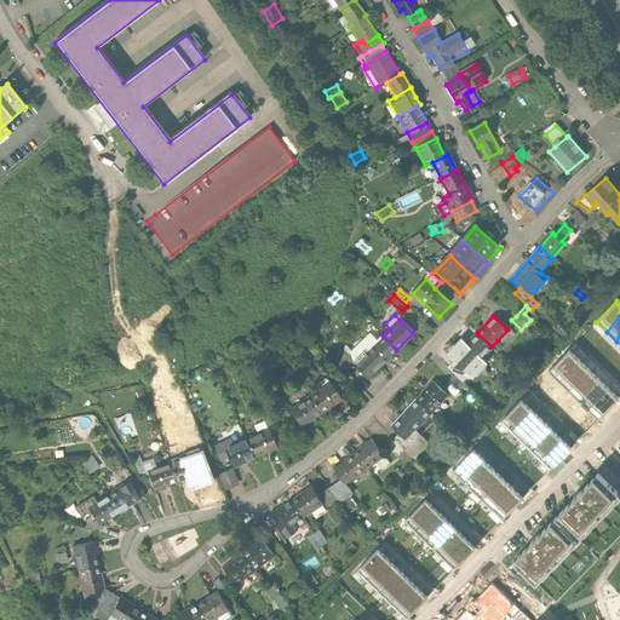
[(557,326),(554,329),(563,339),(567,336),(557,326)]
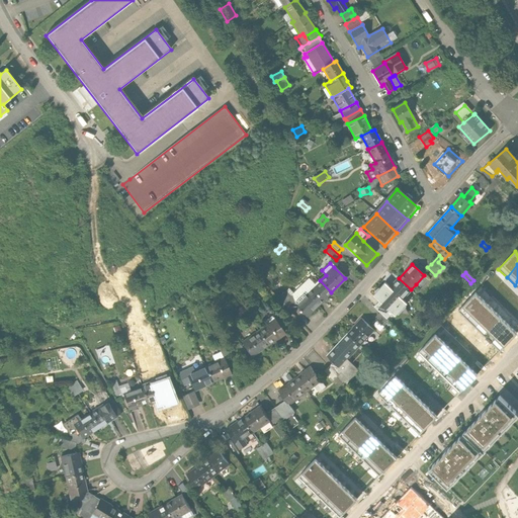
[(424,275),(416,284),(419,287),(428,278),(424,275)]
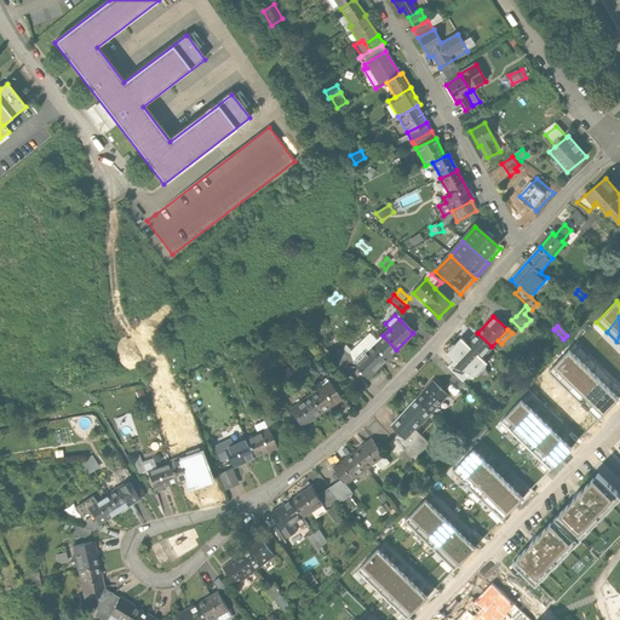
[(461,351),(475,365),(483,355),(492,346),(477,333),(461,351)]
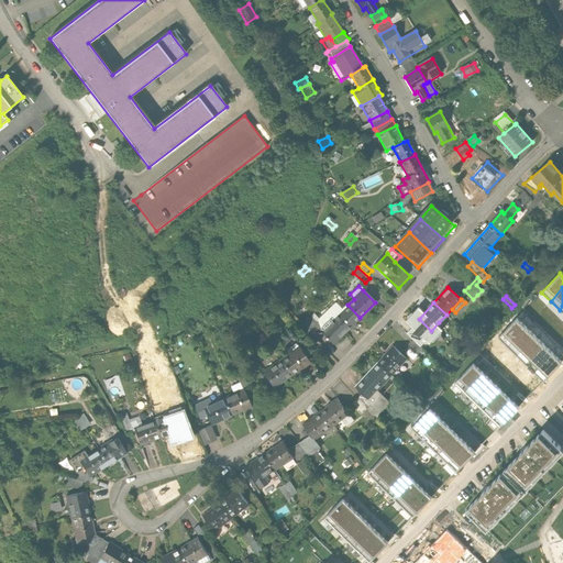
[(322,334),(332,344),(360,318),(348,305),(332,320),(324,312),(316,322),(320,332),(322,334)]
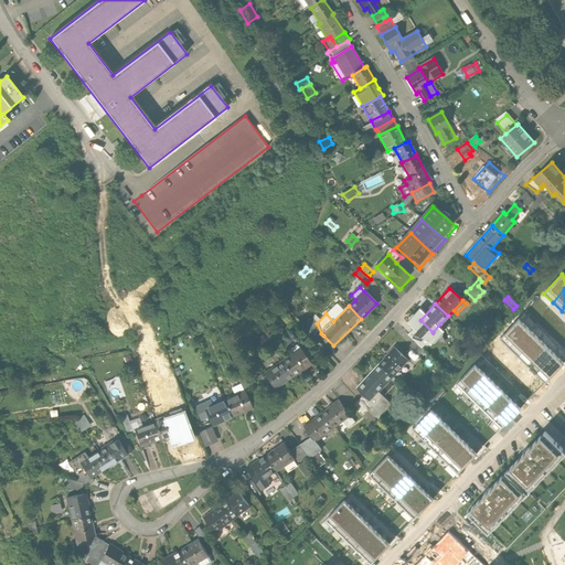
[(321,333),(317,323),(311,318),(304,324),(310,332),(318,342),(323,336),(321,333)]
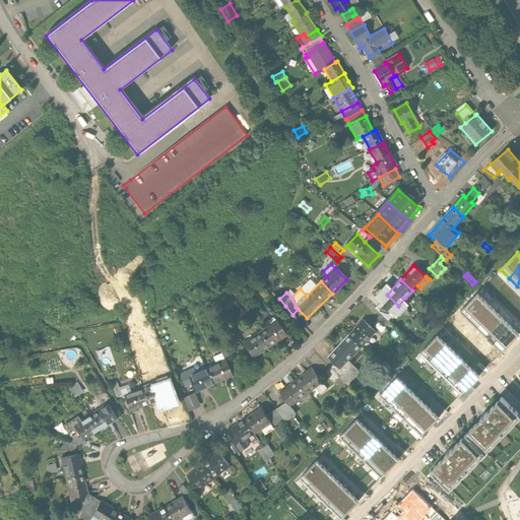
[(485,302),(476,294),(460,312),(468,320),(485,302)]
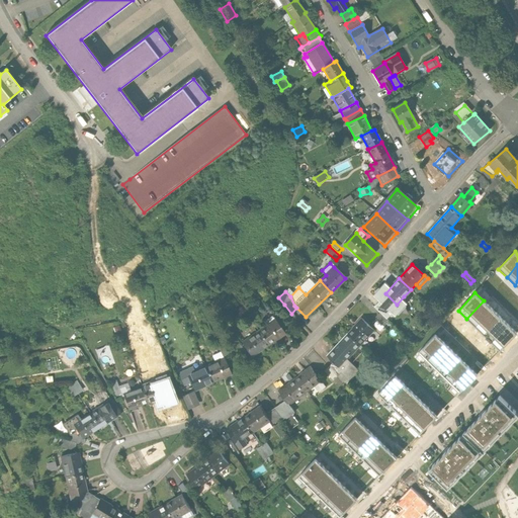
[(404,296),(397,305),(401,308),(408,300),(404,296)]
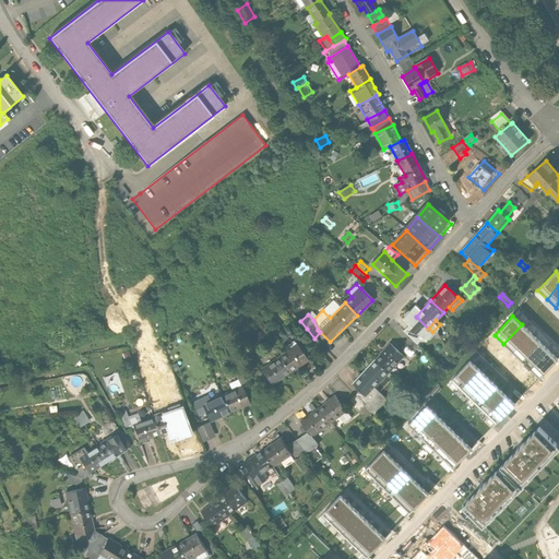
[(522,324),(503,344),(512,353),(531,333),(522,324)]
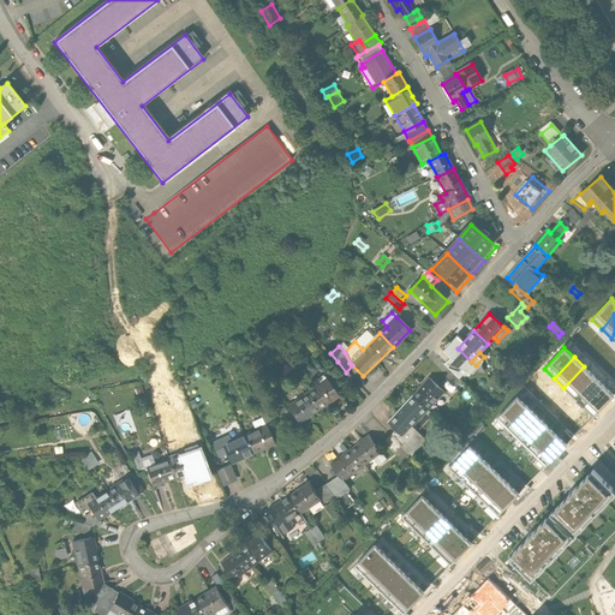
[(346,372),(338,362),(333,366),(341,377),(346,372)]
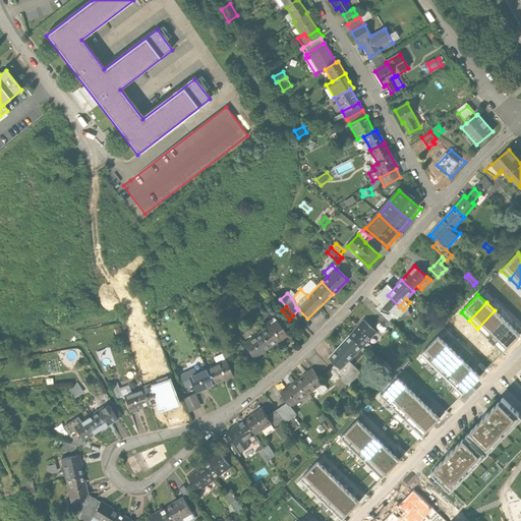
[(387,310),(383,314),(391,322),(395,317),(387,310)]
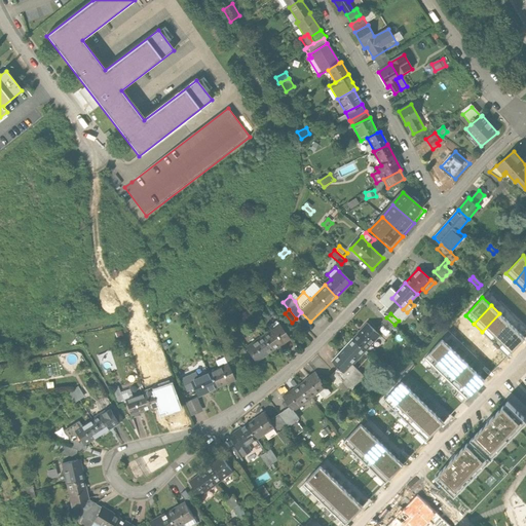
[(499,313),(482,332),(490,340),(508,322),(499,313)]
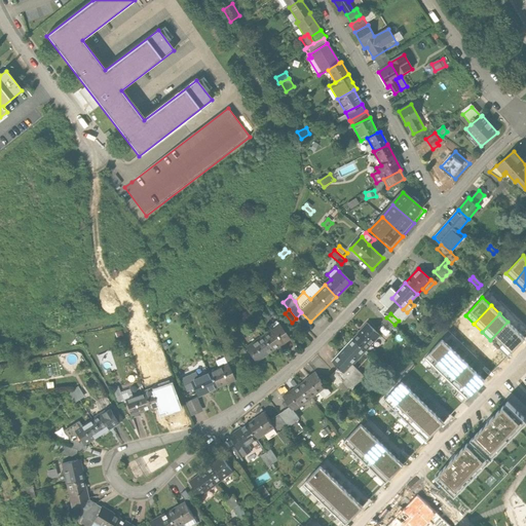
[(382,322),(391,330),(395,325),(386,317),(382,322)]
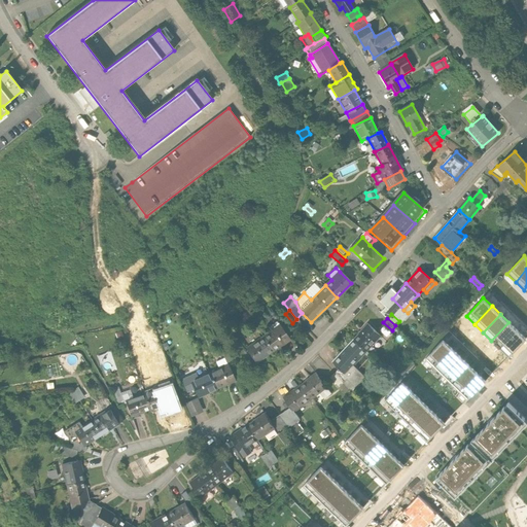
[(455,338),(464,346),(478,330),(469,322),(455,338)]
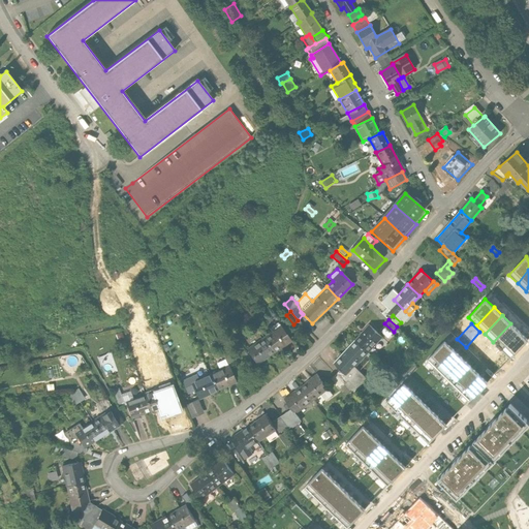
[(510,323),(493,342),(502,349),(519,332),(510,323)]
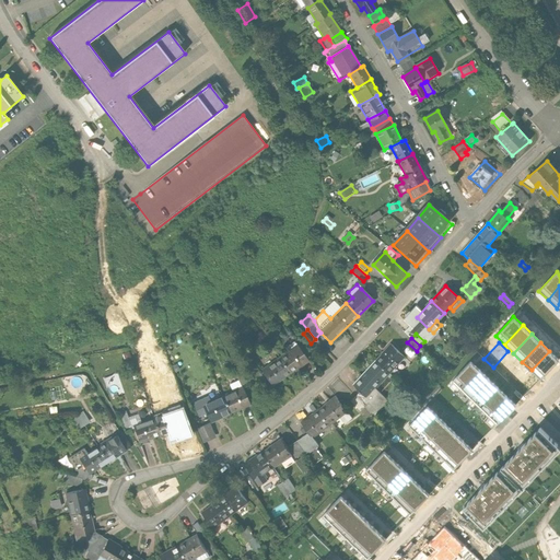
[(376,360),(388,372),(404,356),(391,343),(376,360)]
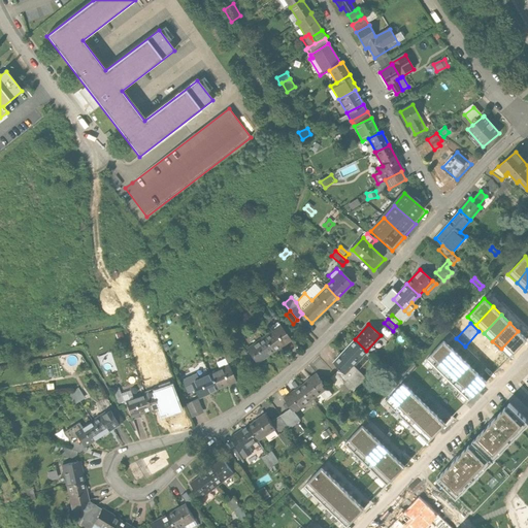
[(273,352),(290,340),(281,327),(264,339),(273,352)]
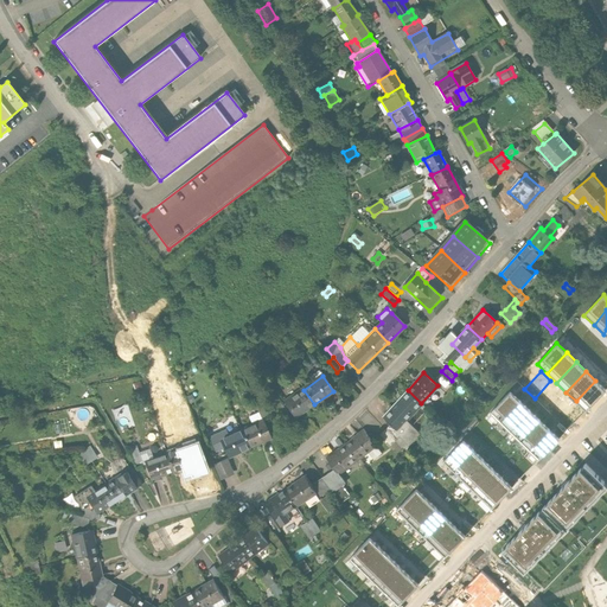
[(595,381),(576,401),(586,411),(606,390),(595,381)]
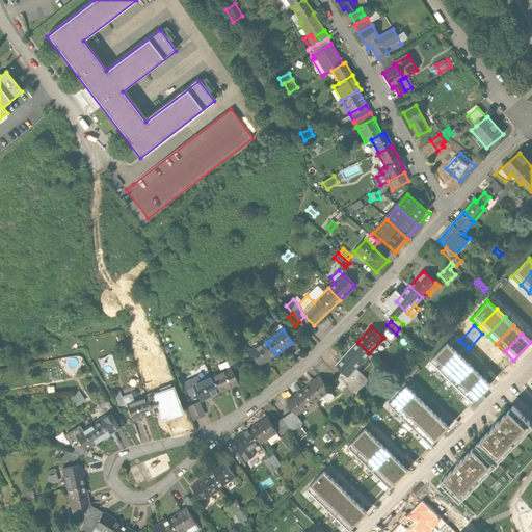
[(266,342),(249,353),(259,367),(275,354),(266,342)]
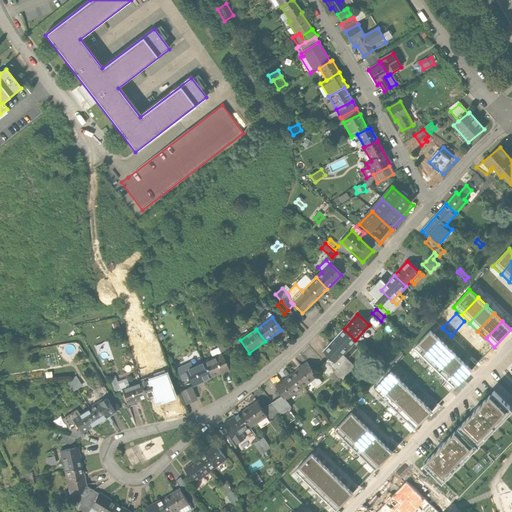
[(330,358),(335,362),(338,366),(346,373),(354,365),(342,354),(355,340),(344,329),(323,352),(330,358)]
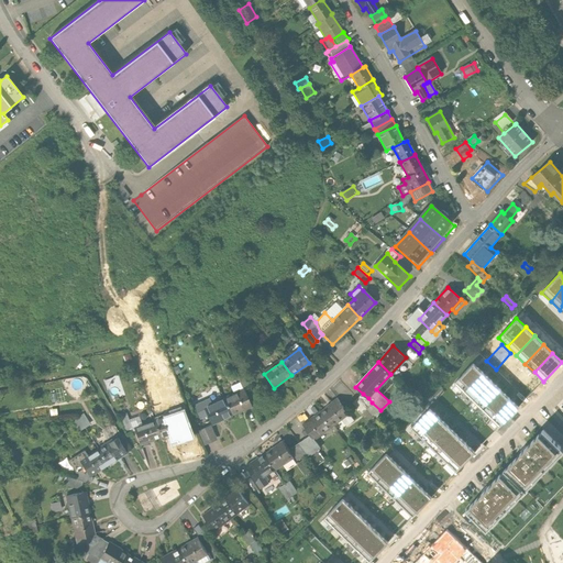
[(460,377),(454,383),(464,392),(468,386),(483,372),(473,363),(460,377)]
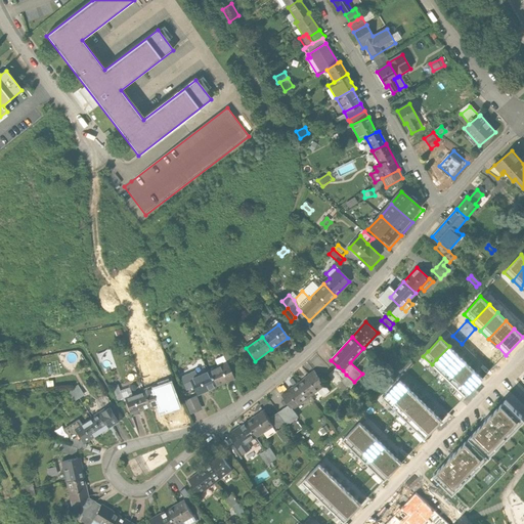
[(225,346),(219,349),(225,359),(230,357),(225,346)]
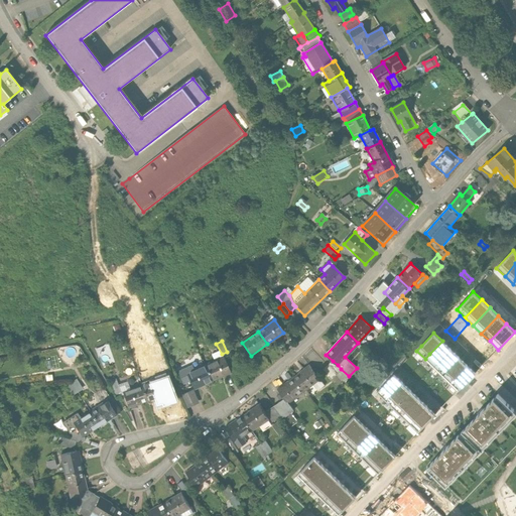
[(429,354),(425,359),(433,367),(437,362),(450,349),(442,341),(429,354)]
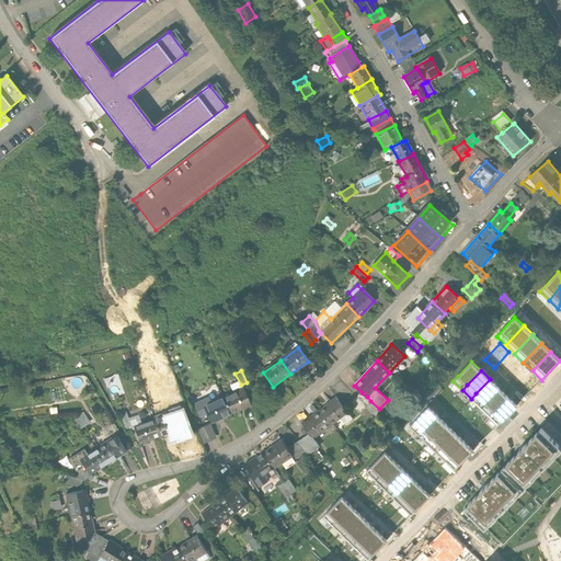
[(476,393),(471,399),(480,408),(484,402),(499,388),(490,379),(476,393)]
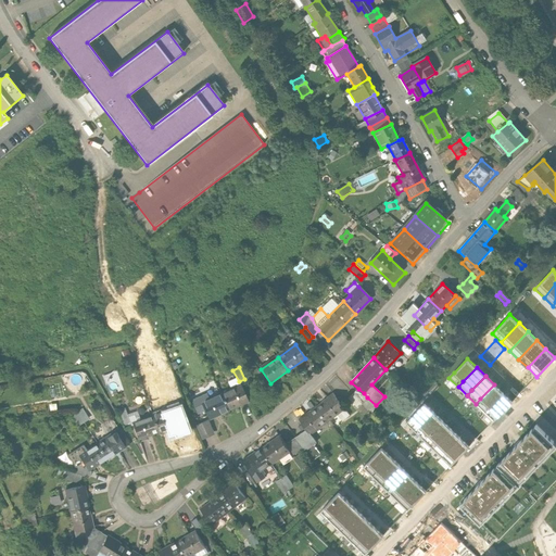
[(480,399),(476,404),(484,412),(489,407),(503,393),(494,384),(480,399)]
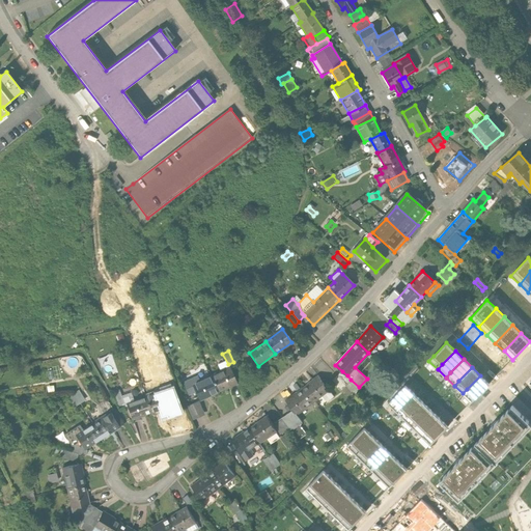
[(211,376),(218,391),(236,383),(229,368),(211,376)]
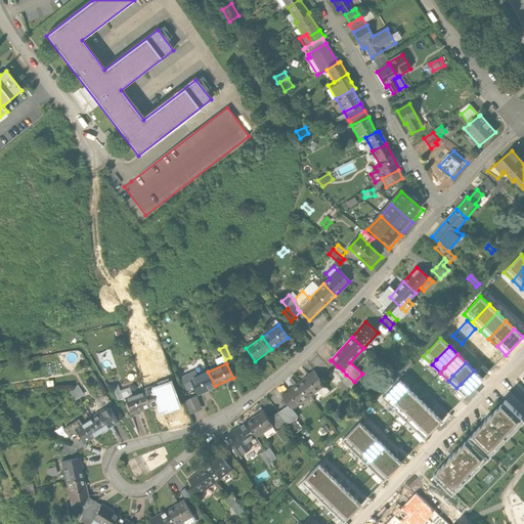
[(348,387),(354,382),(346,375),(343,370),(338,366),(333,370),(341,380),(347,386),(348,387)]
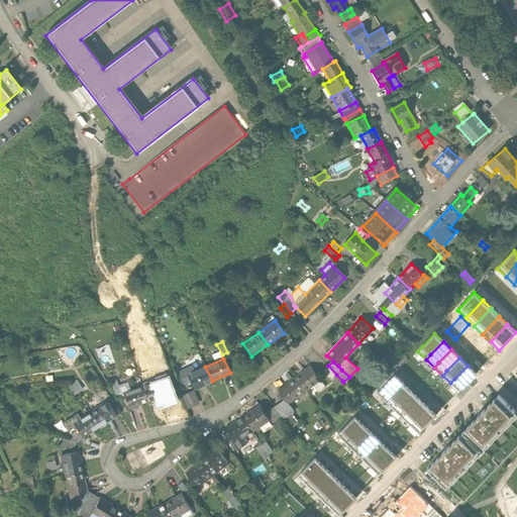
[(309,366),(293,378),(305,392),(314,385),(320,380),(309,366)]
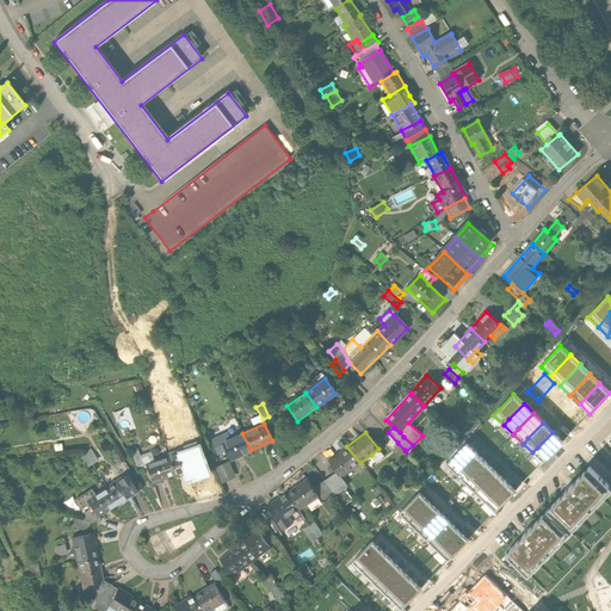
[(397,443),(388,432),(383,437),(393,448),(393,446),(397,443)]
